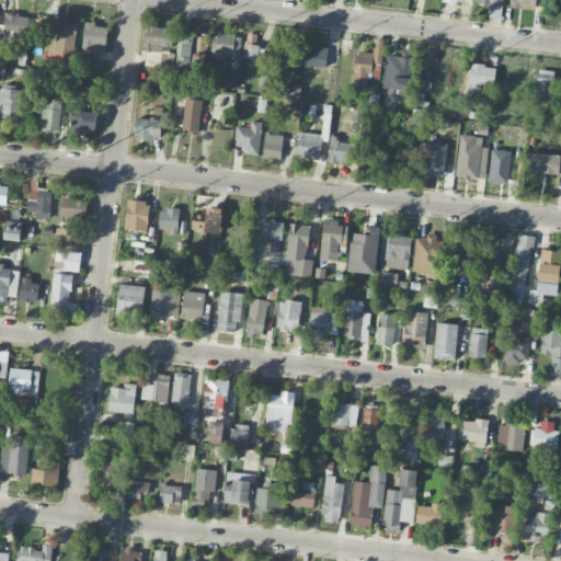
[(535,10),(536,0),(510,0),(510,8),(535,10)]
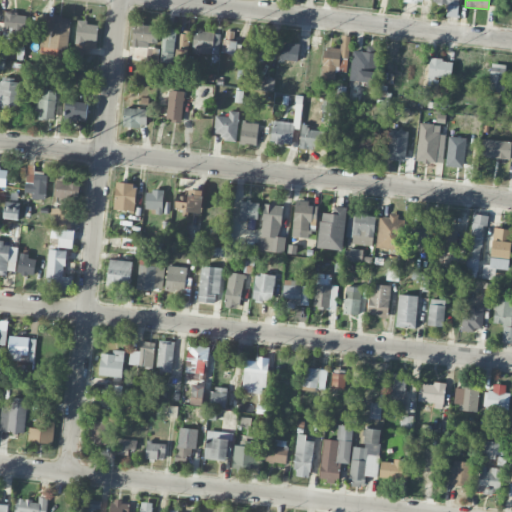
[(25,39),(26,14),(4,14),(4,38),(25,39)]
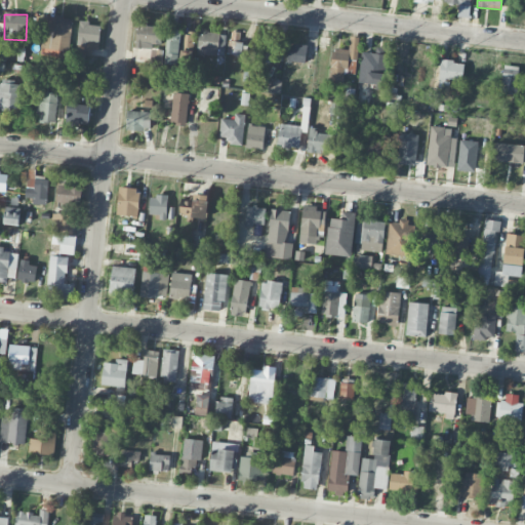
[(72,16),(37,14),(37,30),(43,30),(41,48),(70,49),(72,16)]
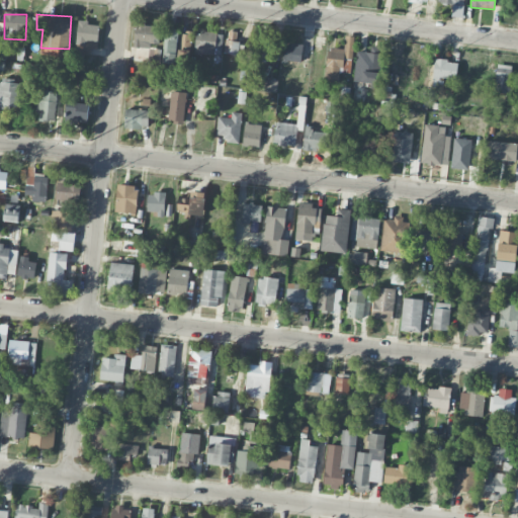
[(76,45),(97,48),(100,23),(79,21),(76,45)]
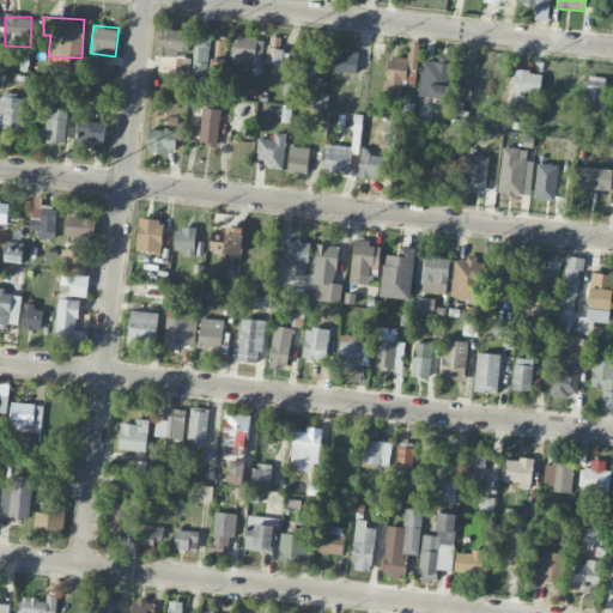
[(189,55),(190,30),(161,29),(159,54),(189,55)]
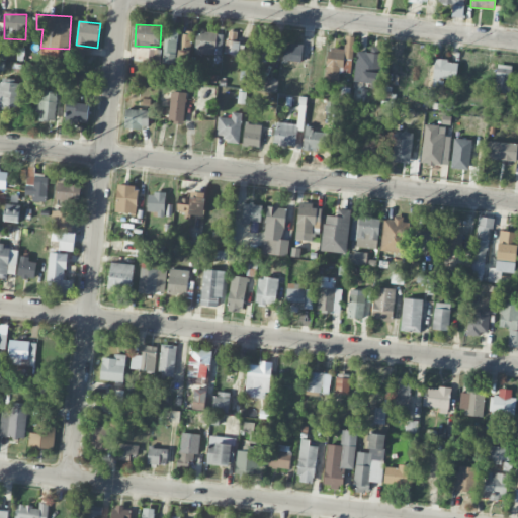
[(177,70),(178,28),(165,28),(163,69),(177,70)]
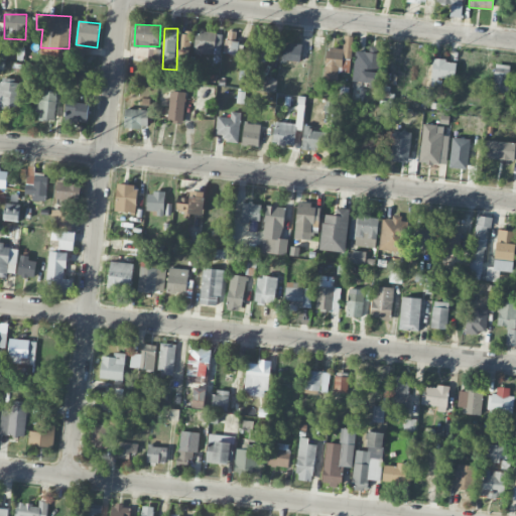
[(222,32),(196,31),(195,53),(221,54),(222,32)]
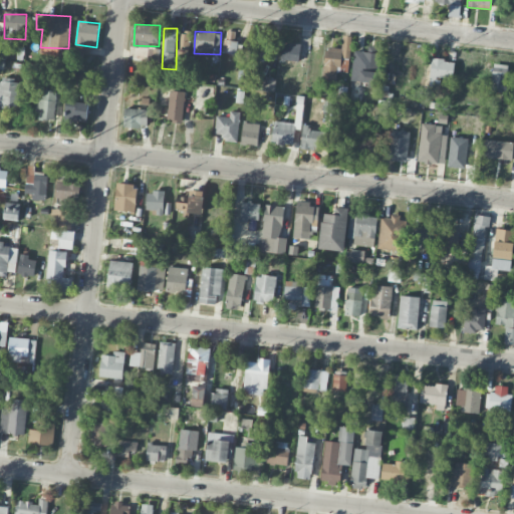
[(325,47),(324,77),(336,77),(336,71),(349,71),(350,35),(342,35),(342,47),(325,47)]
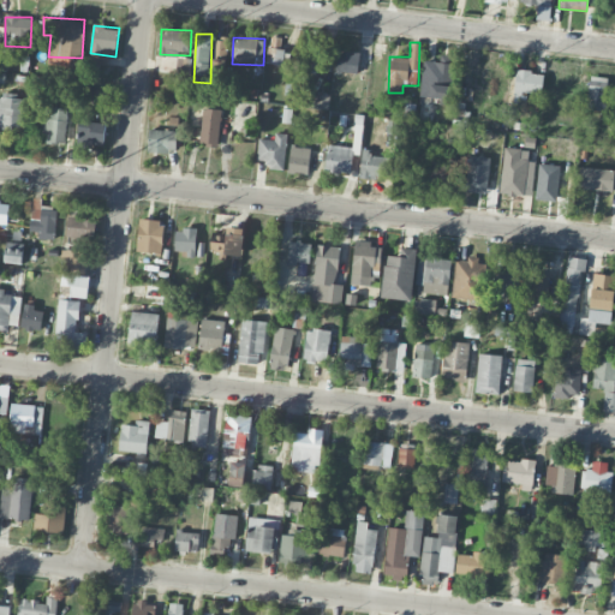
[(327,52),(317,51),(317,47),(304,46),(302,69),(326,70),(327,52)]
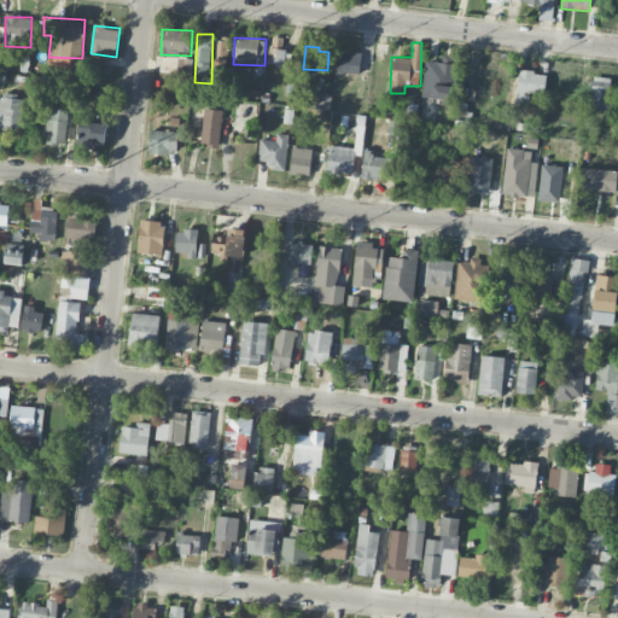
[(268,63),(285,64),(285,48),(269,48),(268,63)]
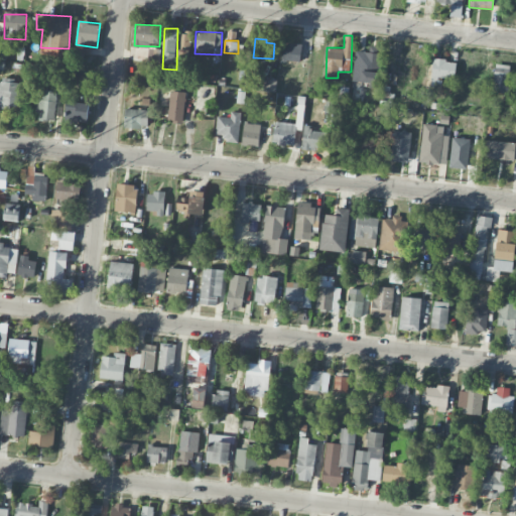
[(300,60),(300,43),(282,42),(282,60),(300,60)]
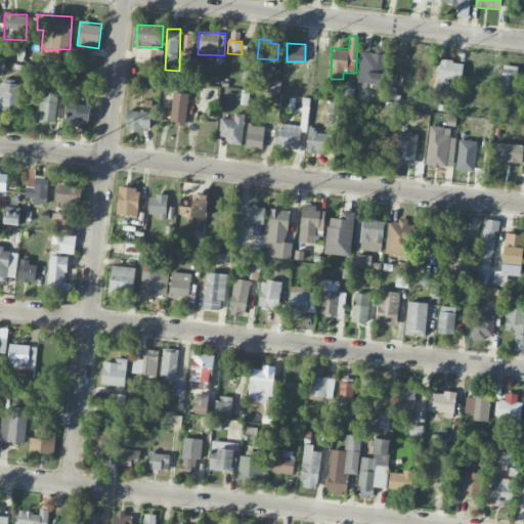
[(358,82),(376,84),(376,89),(382,89),(386,48),(375,47),(375,52),(361,51),(358,82)]
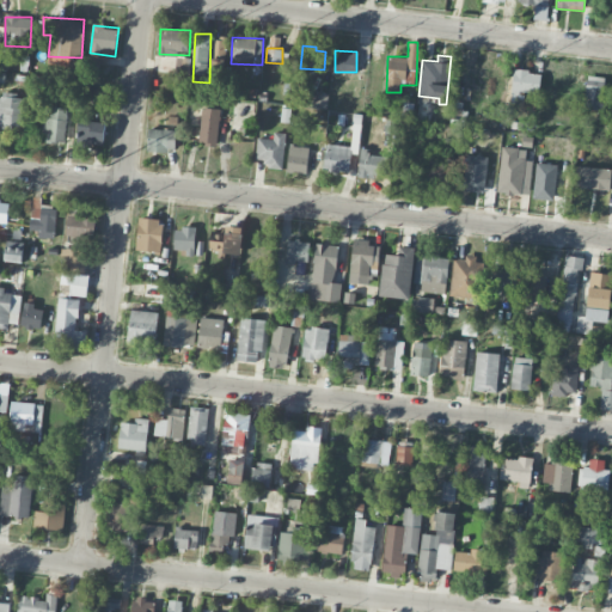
[(178,75),(189,75),(189,56),(177,56),(178,75)]
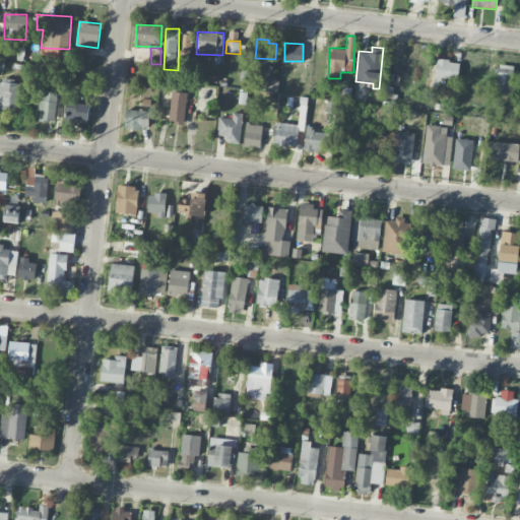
[(445,78),(457,79),(459,61),(437,59),(434,86),(445,87),(445,78)]
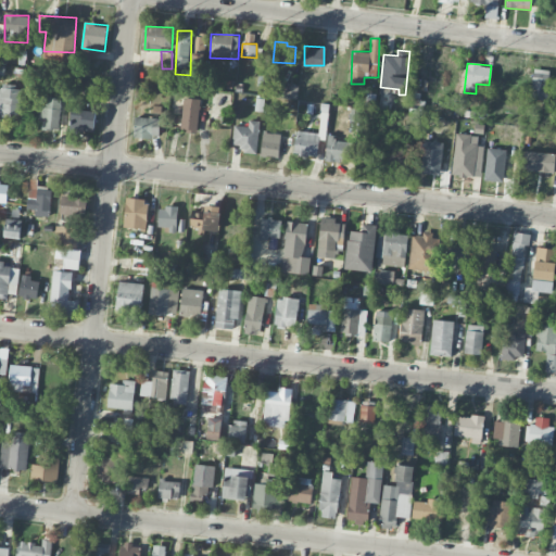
[(548,100),(551,70),(532,68),(531,99),(548,100)]
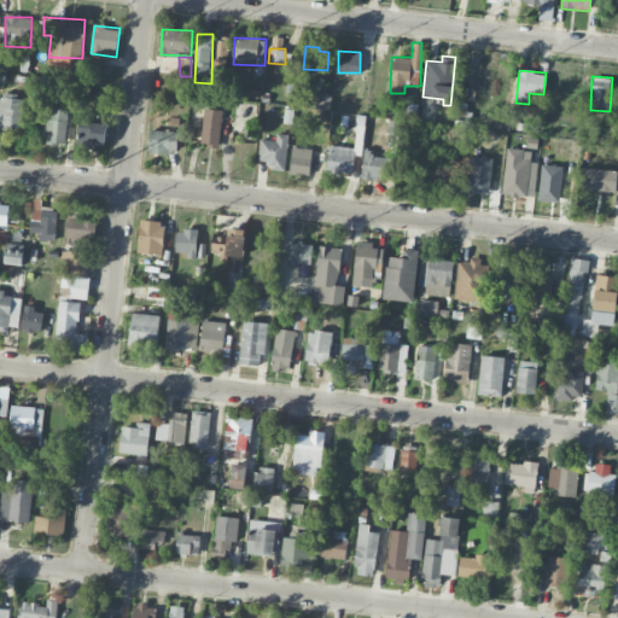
[(331,95),(316,94),(316,109),(331,109),(331,95)]
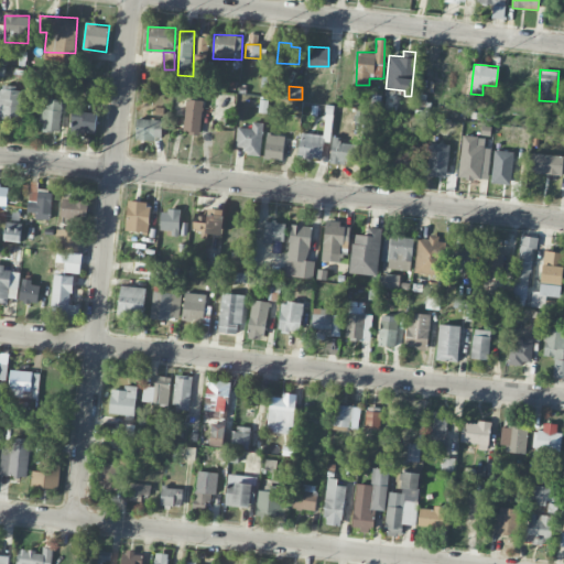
[(0,87),(0,116),(20,118),(21,89),(0,87)]
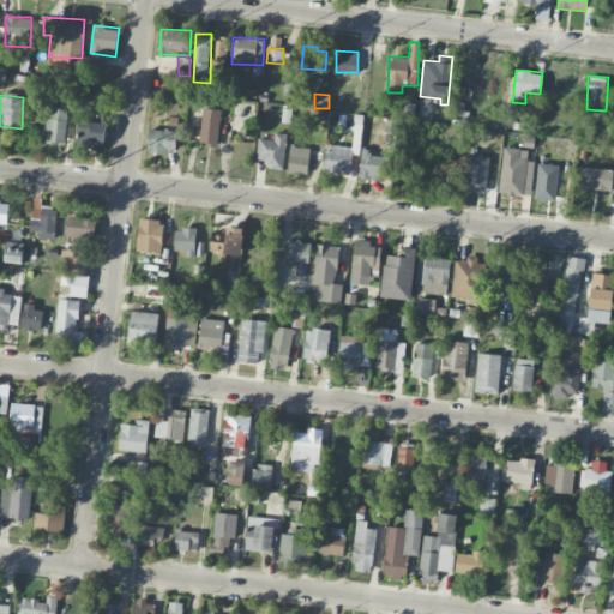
[(66,143),(67,108),(52,107),(52,118),(47,118),(46,142),(66,143)]
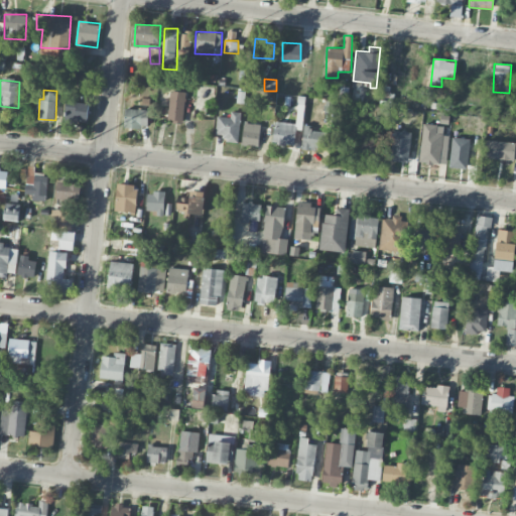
[(168,123),(184,123),(185,92),(169,91),(168,123)]
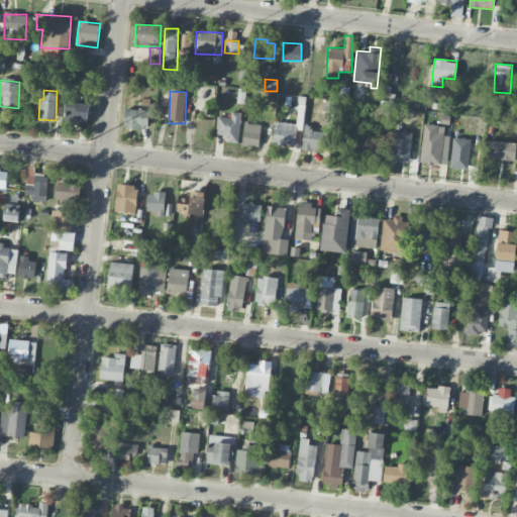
[(89,103),(68,102),(67,122),(88,123),(89,103)]
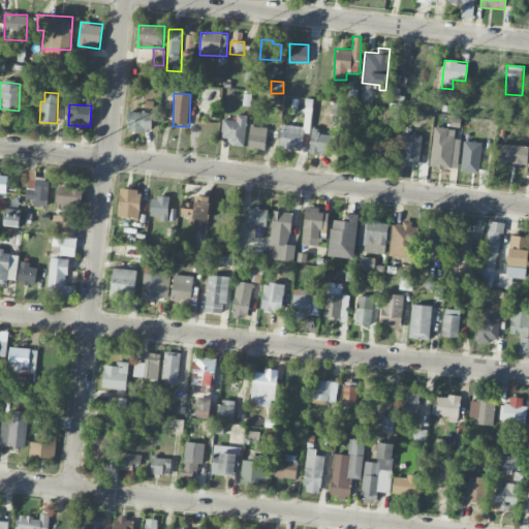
[(152,113),(128,112),(127,129),(152,130),(152,113)]
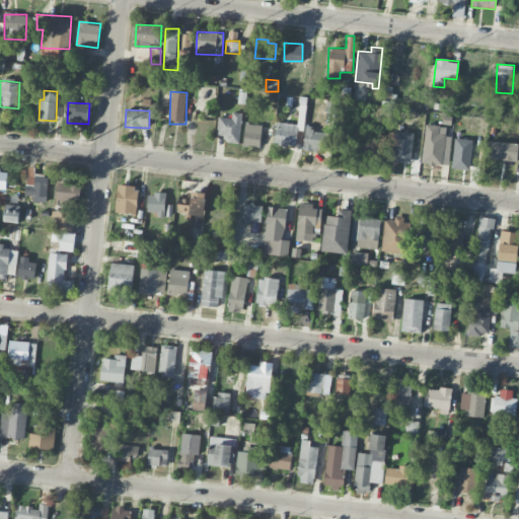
[(218,117),(216,139),(239,141),(242,113),(232,112),(231,118),(218,117)]
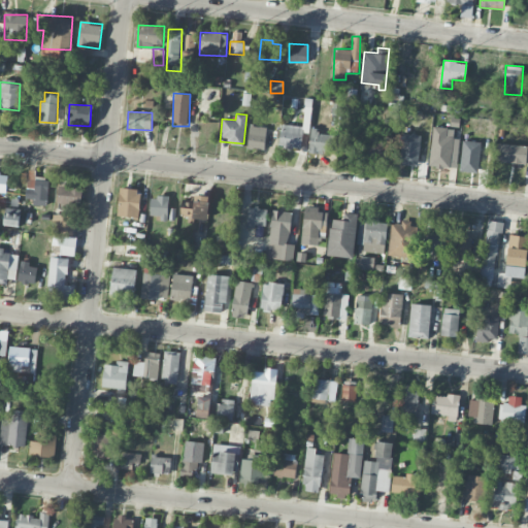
[(248,147),(264,150),(267,127),(251,125),(248,147)]
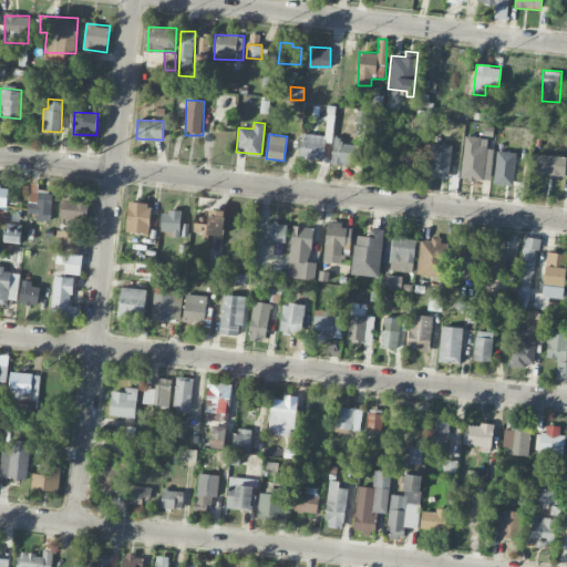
[(326,135),(301,134),(300,157),(325,158),(326,135)]
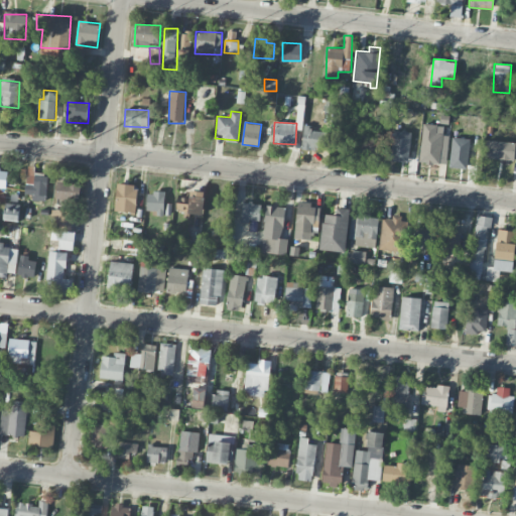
[(446,163),(448,135),(442,135),(443,125),(422,124),(420,162),(446,163)]
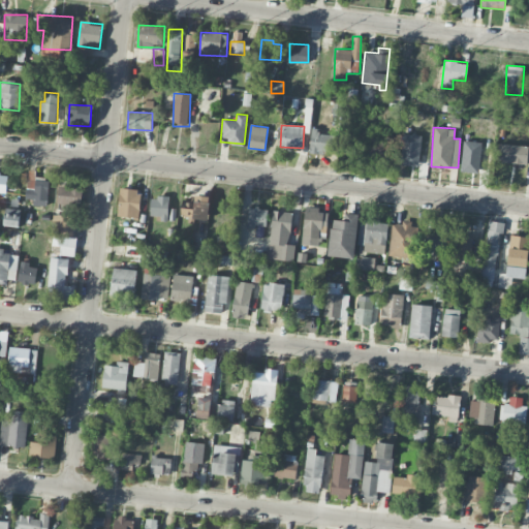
[(333,154),(335,135),(318,133),(319,128),(312,128),(309,151),(333,154)]
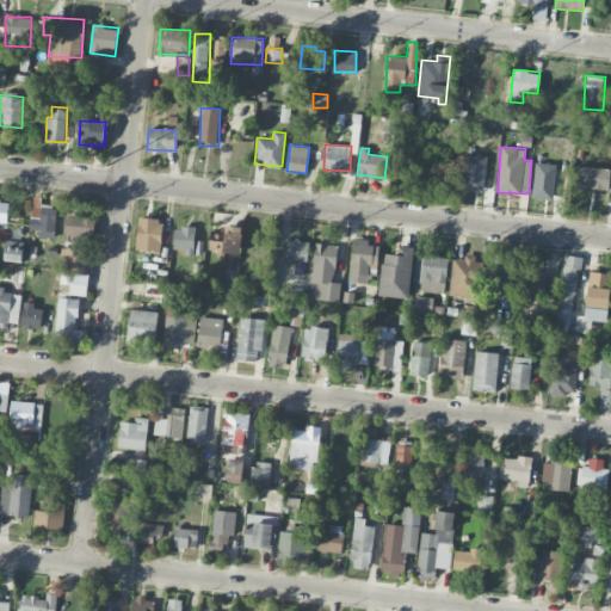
[(610,168),(574,166),(573,189),(610,190),(610,178),(610,179),(610,168)]
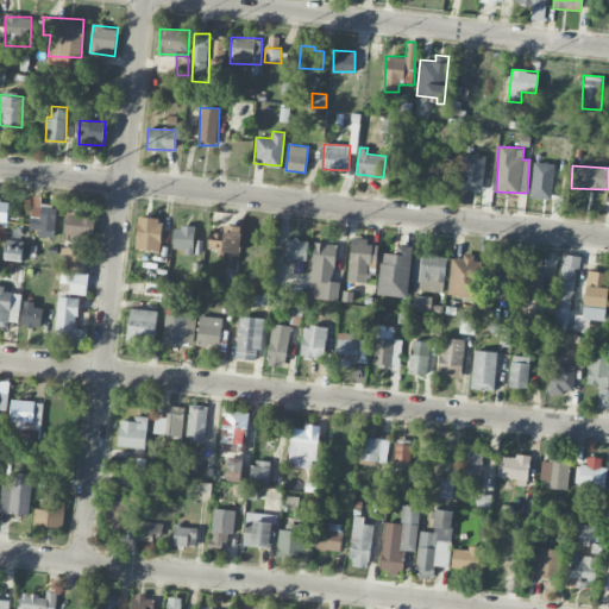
[(0,223),(8,224),(10,199),(0,199),(0,223)]
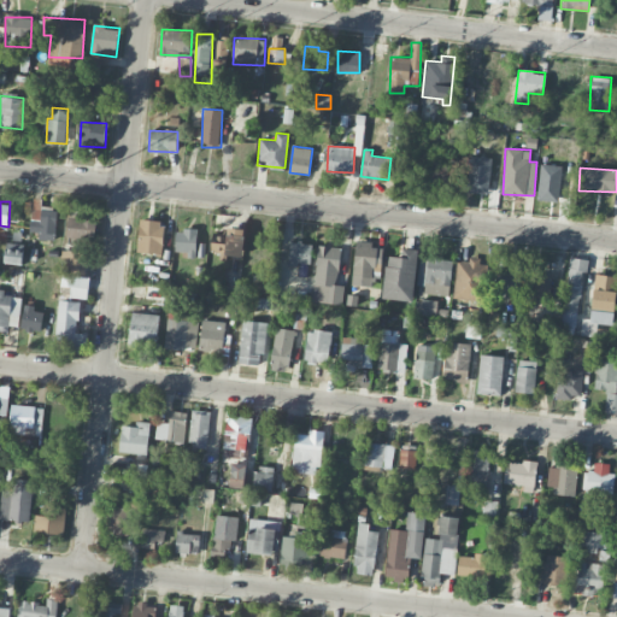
[(34,203),(29,231),(39,233),(37,240),(54,242),(59,206),(34,203)]
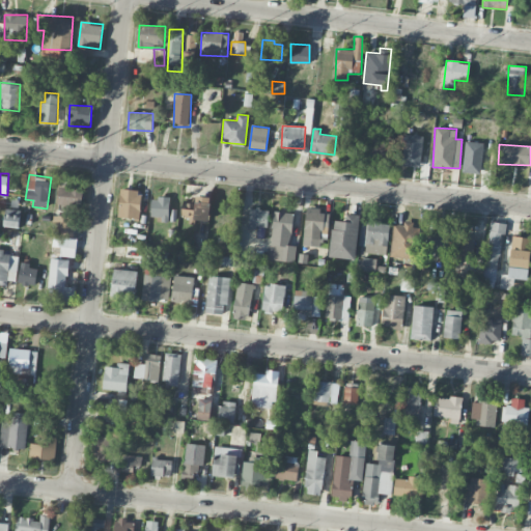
[(84,190),(59,186),(57,204),(81,207),(84,190)]
